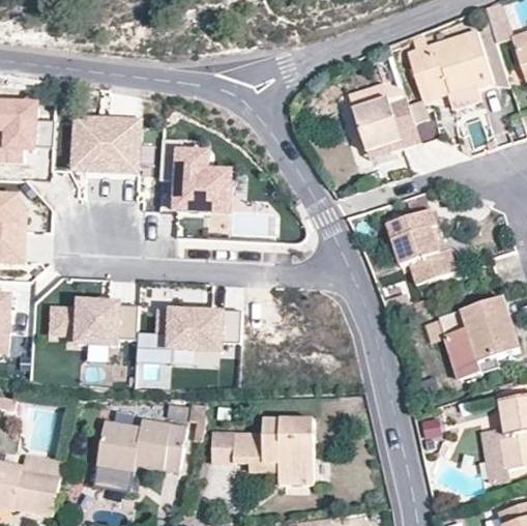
[(510,37),(498,0),(482,5),(490,26),(495,41),(510,37)]
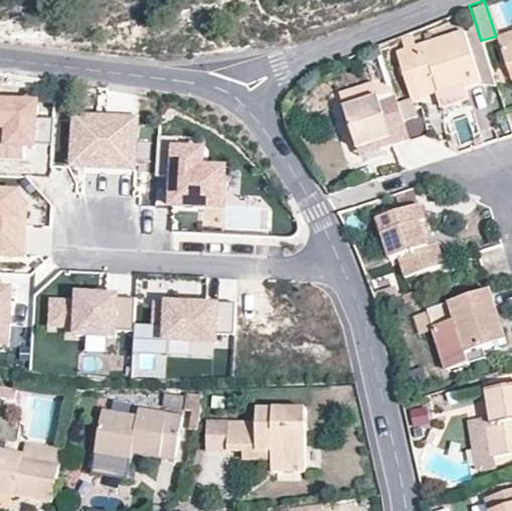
[(495,83),(481,40),(476,25),(462,29),(413,45),(402,49),(394,51),(408,93),(435,84),(437,89),(442,107),(468,99),(464,86),(478,80),(495,83)]
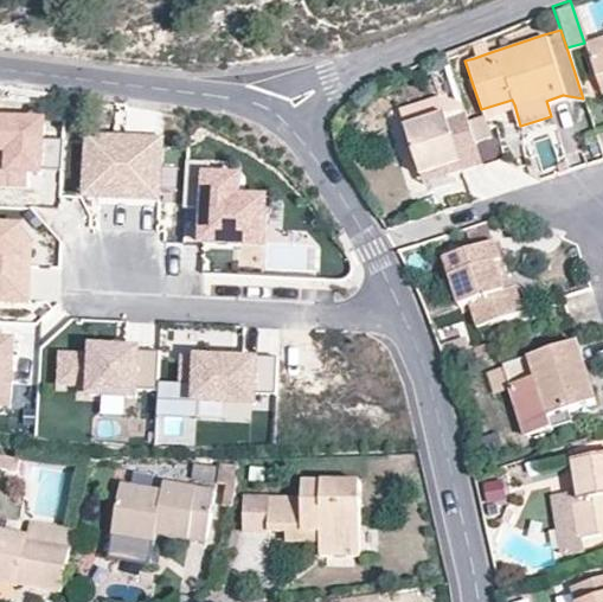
[(602,36),(584,43),(596,77),(602,75),(602,36)]
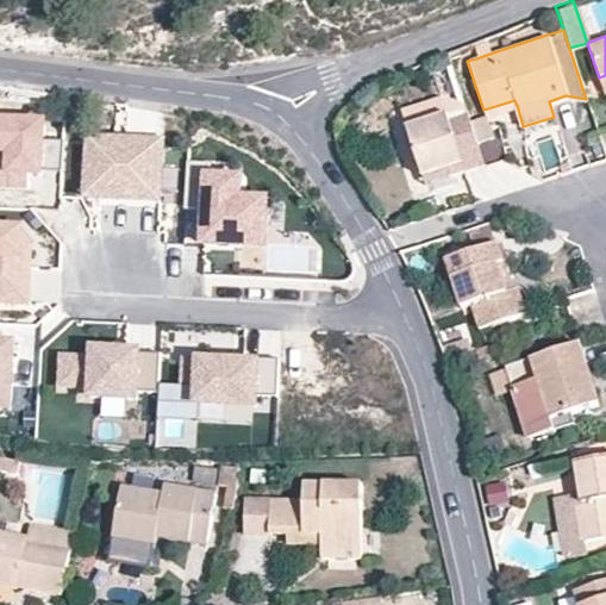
[(489,54),(485,39),(472,44),(476,58),(489,54)]
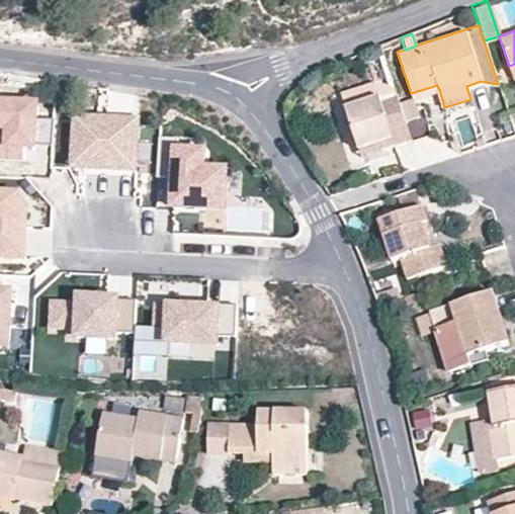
[(344,106),(377,95),(372,80),(339,91),(344,106)]
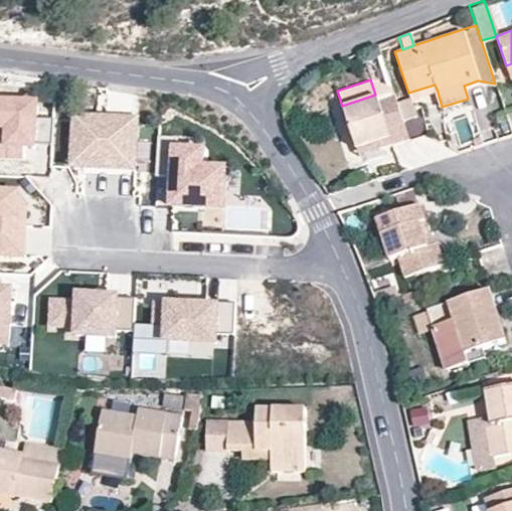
[(409,98),(437,89),(435,84),(408,93),(409,98)]
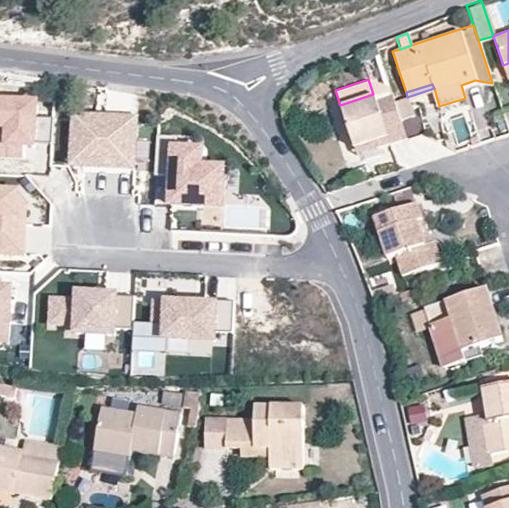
[(30,137),(46,138),(47,111),(32,110),(33,96),(0,93),(0,149),(19,151),(20,140),(30,140),(30,137)]
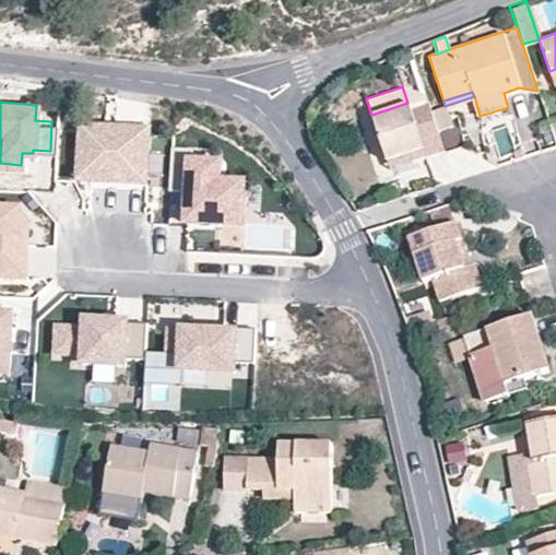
[(410,161),(441,151),(434,128),(429,111),(426,104),(410,109),(407,103),(371,115),(387,160),(406,153),(410,161)]
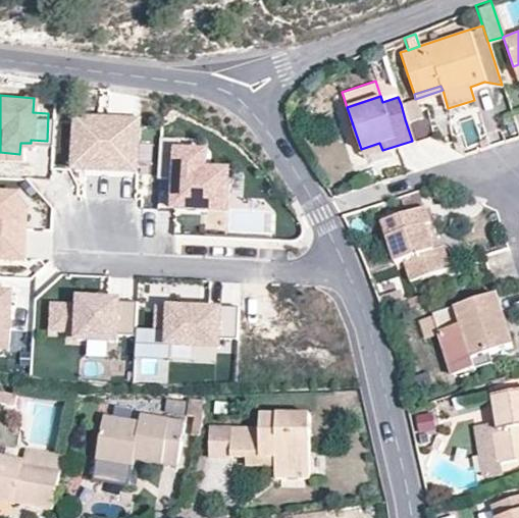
[(420,114),(415,99),(401,104),(405,119),(420,114)]
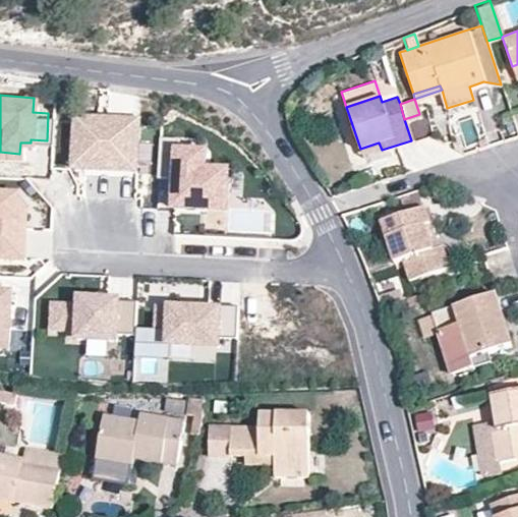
[(134,114),(70,112),(68,164),(133,166),(134,114)]
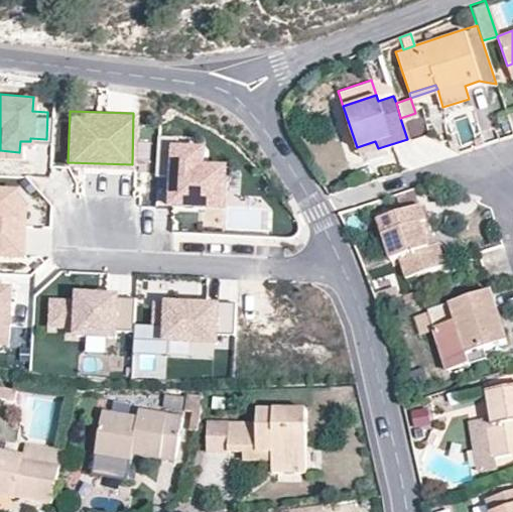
[(201,140),(166,139),(165,201),(224,202),(224,157),(201,157),(201,140)]
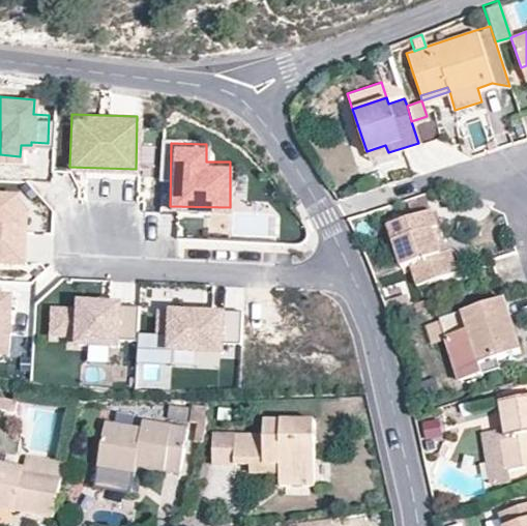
[(388,152),(385,145),(367,151),(369,158),(388,152)]
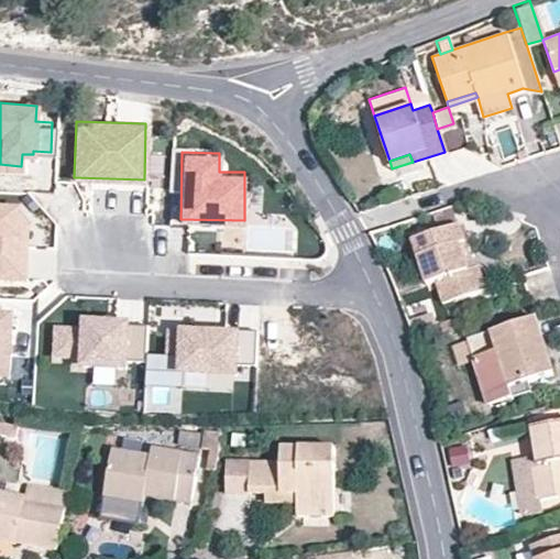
[(13,204),(0,203),(0,275),(22,277),(25,214),(13,204)]
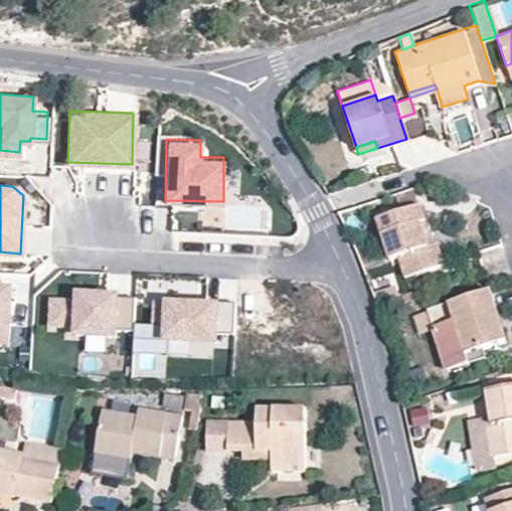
[(428,218),(422,202),(417,203),(422,220),(428,218)]
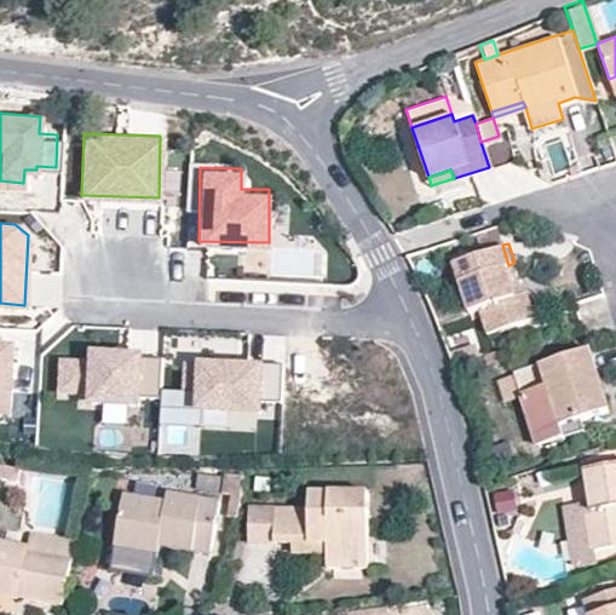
[(512,295),(502,266),(508,265),(502,245),(468,257),(461,259),(450,262),(467,310),(477,308),(485,332),(531,317),(524,292),(518,293),(512,295)]
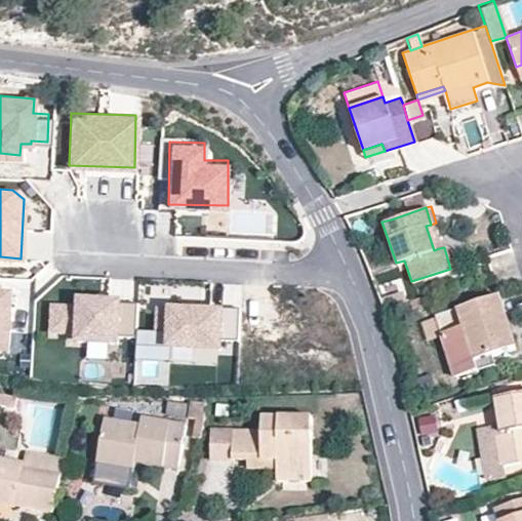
[(439,248),(431,225),(426,226),(434,250),(439,248)]
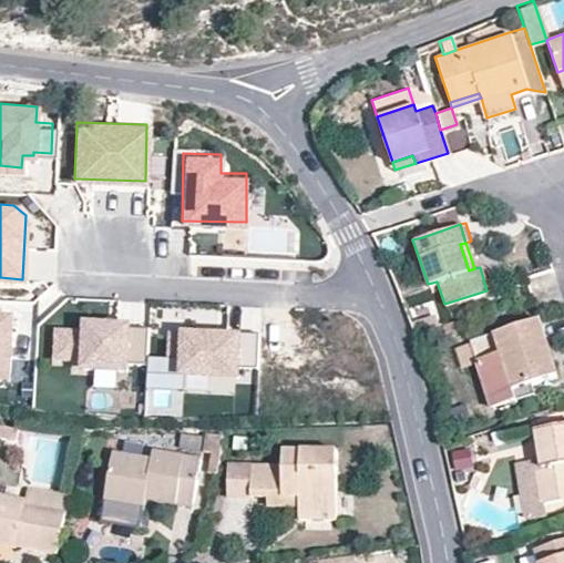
[(12,314),(0,313),(0,378),(11,379),(12,314)]
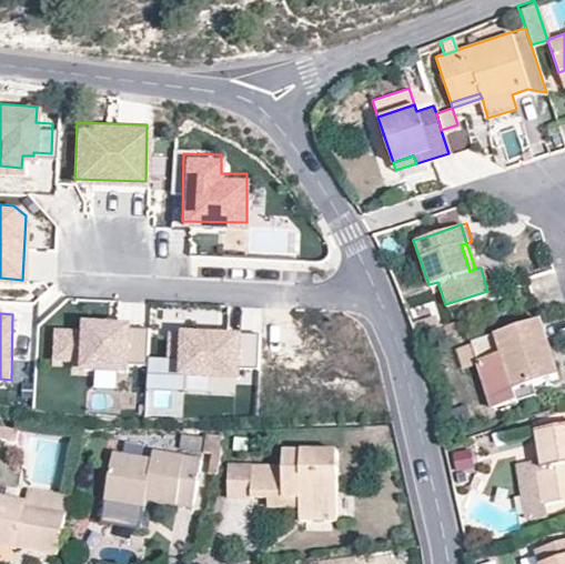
[(466,329),(462,318),(441,324),(444,335),(466,329)]
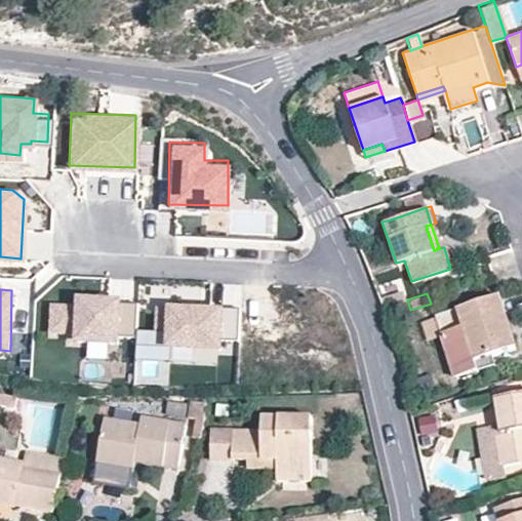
[(513,347),(496,293),(434,315),(453,376),(476,369),(473,360),(490,354),(513,347)]
